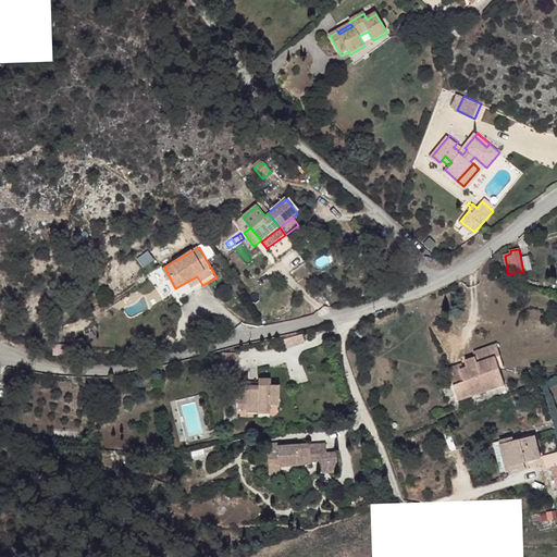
[(522,258),(525,271),(532,270),(530,257),(522,258)]
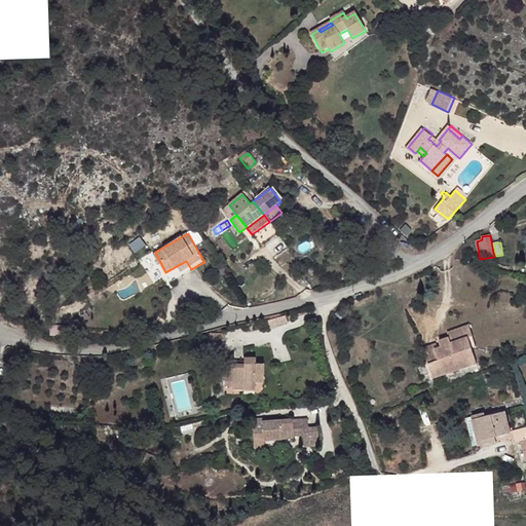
[(468,246),(472,258),(477,257),(475,245),(468,246)]
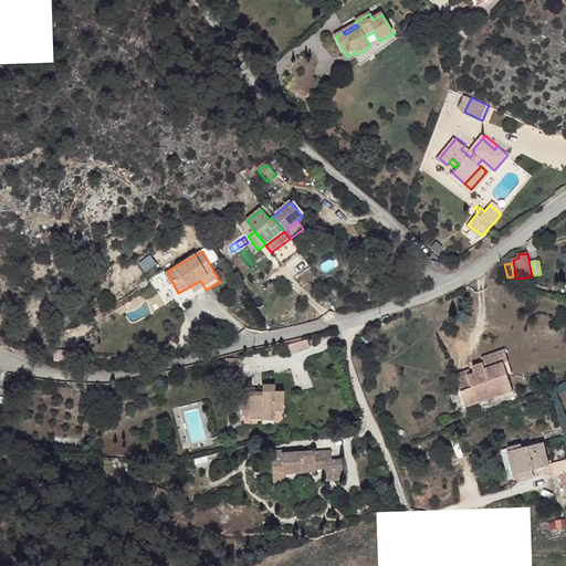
[(200,281),(178,293),(184,302),(206,290),(200,281)]
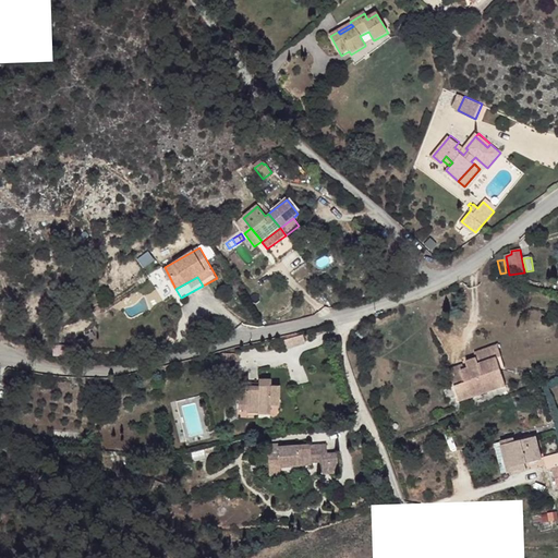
[(358,334),(362,339),(368,332),(364,328),(358,334)]
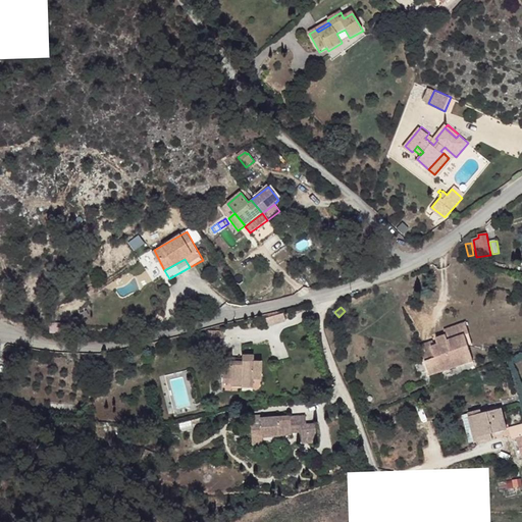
[(275,319),(258,322),(259,330),(277,327),(275,319)]
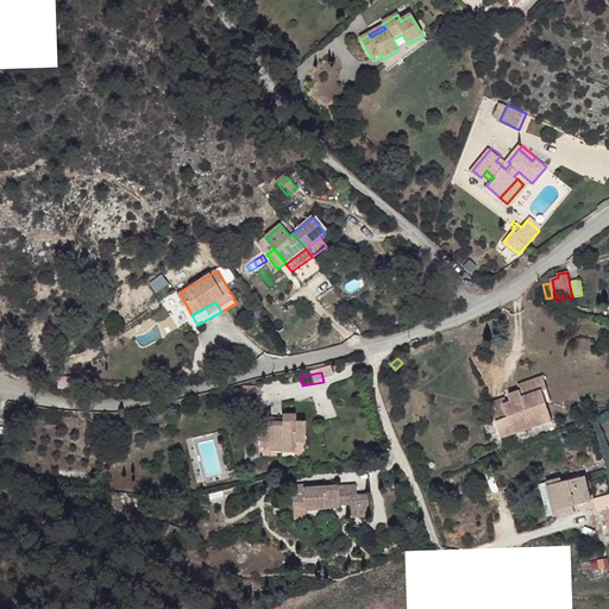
[(541,384),(547,405),(552,403),(545,378),(520,387),(521,391),(541,384)]
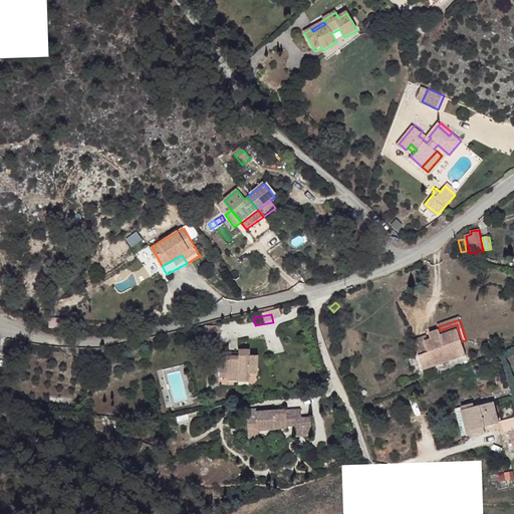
[(467,354),(462,341),(457,324),(440,330),(440,331),(431,334),(431,335),(415,340),(424,368),(451,359),(464,355),(467,354)]
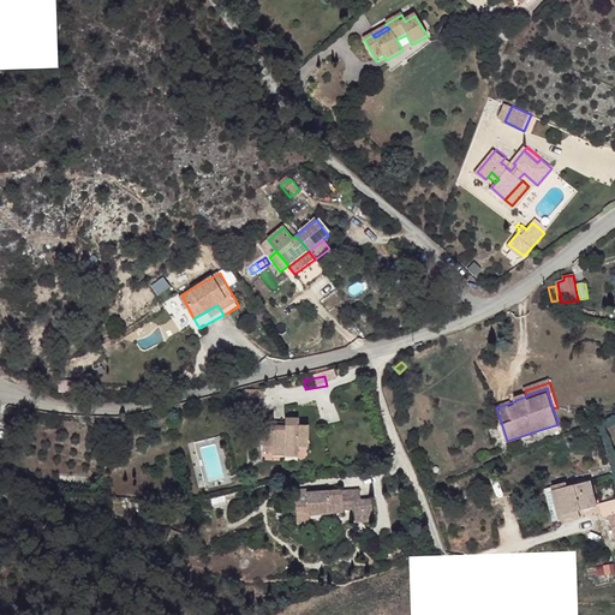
[(255,418),(249,399),(244,398),(244,408),(244,417),(255,418)]
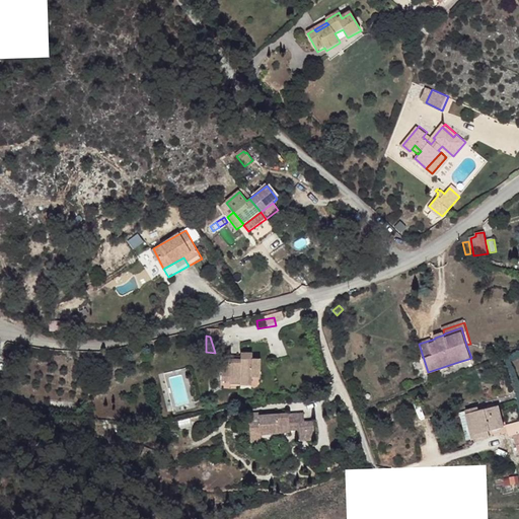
[(222,337),(210,337),(215,353),(222,353),(222,337)]
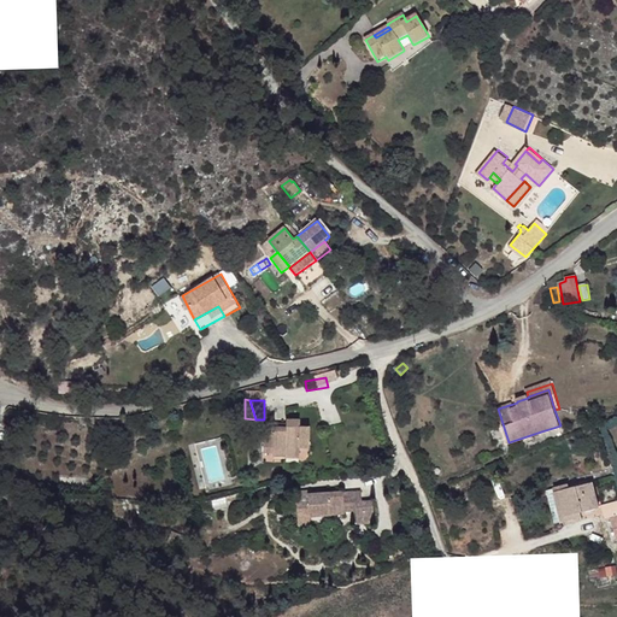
[(275,427),(275,422),(264,422),(263,446),(274,446),(274,451),(286,452),(286,457),(299,457),(299,453),(299,447),(310,447),(310,427),(300,427),(300,419),(287,419),(287,423),(287,428),(275,427)]
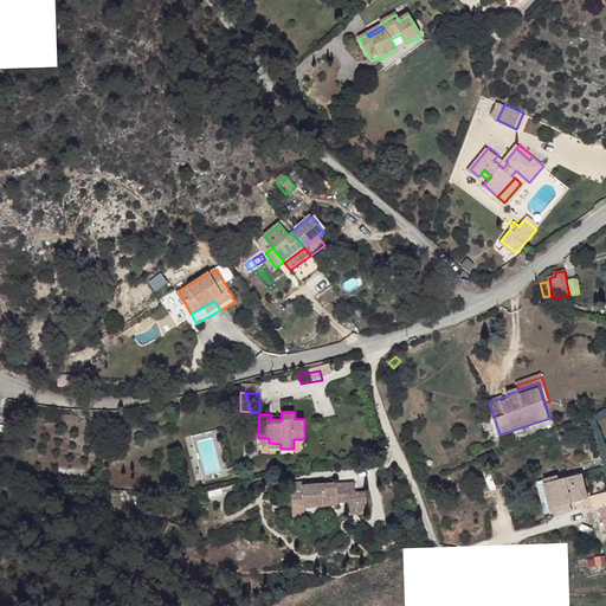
[(269,449),(269,443),(269,438),(258,438),(262,447),(269,449)]
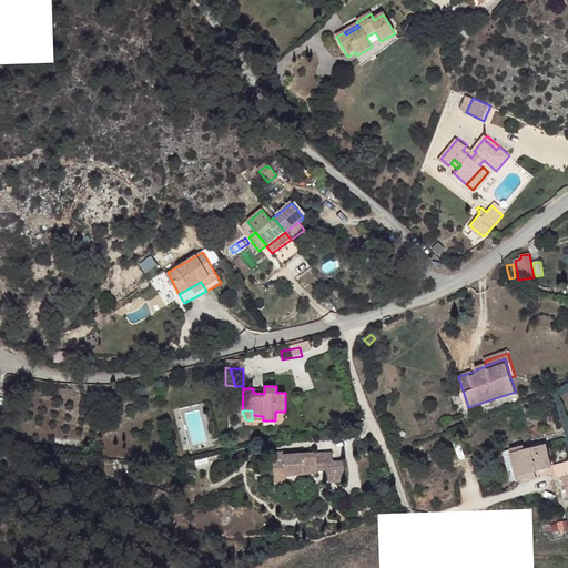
[(516,453),(510,454),(517,482),(536,478),(535,474),(551,469),(545,445),(524,450),(523,446),(515,448),(516,453)]
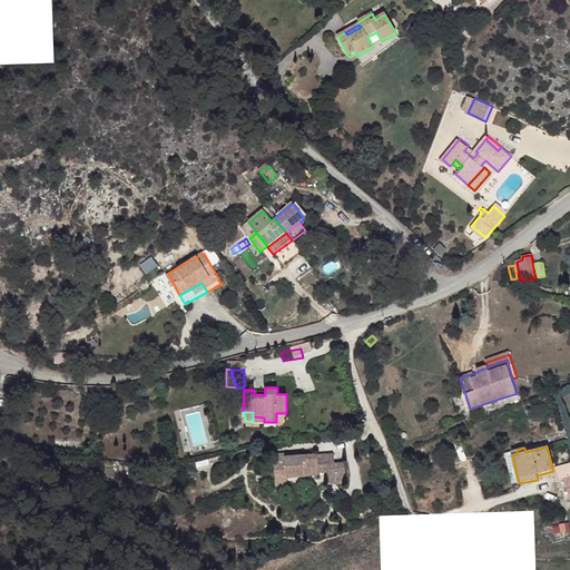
[(286,468),(285,459),(285,455),(285,451),(274,452),(275,469),(286,468)]
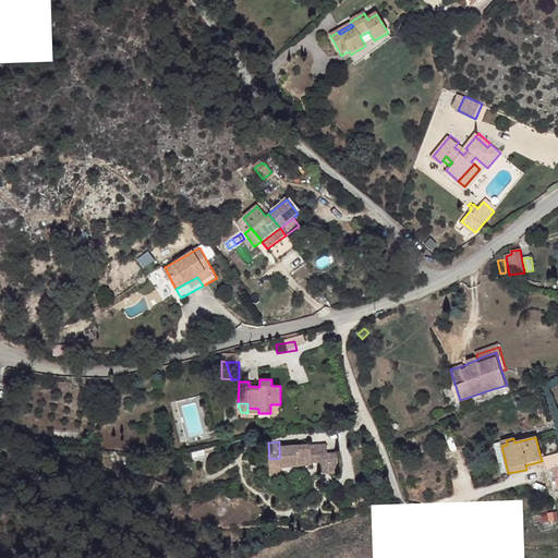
[(327,443),(311,444),(311,457),(322,457),(326,456),(326,451),(327,451),(327,443)]
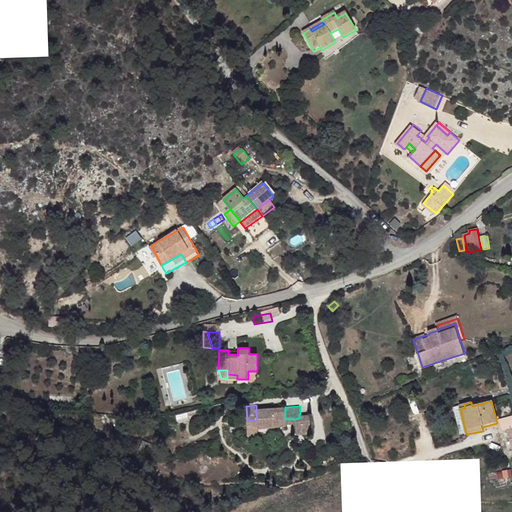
[(247,421),(247,426),(286,424),(285,419),(285,407),(284,407),(265,408),(265,411),(256,412),(257,420),(247,421)]
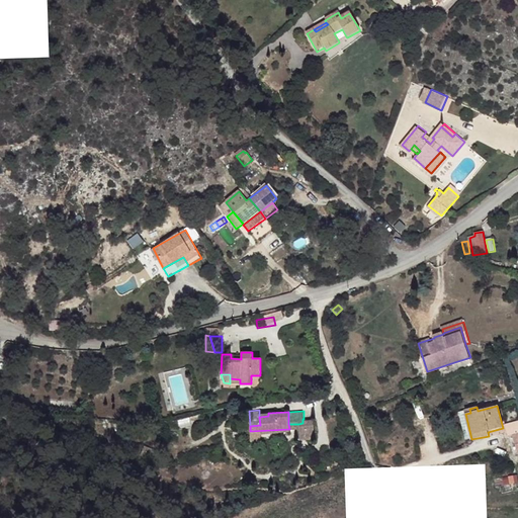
[(315,436),(314,422),(299,426),(299,437),(315,436)]
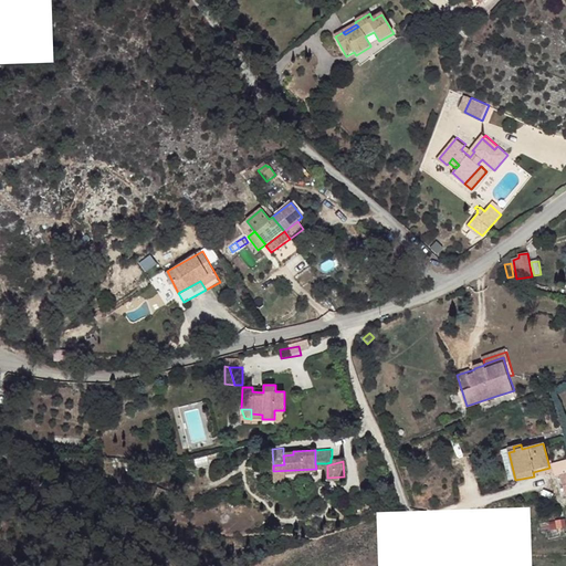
[(565,474),(565,464),(565,461),(552,464),(556,478),(559,477),(565,474)]
